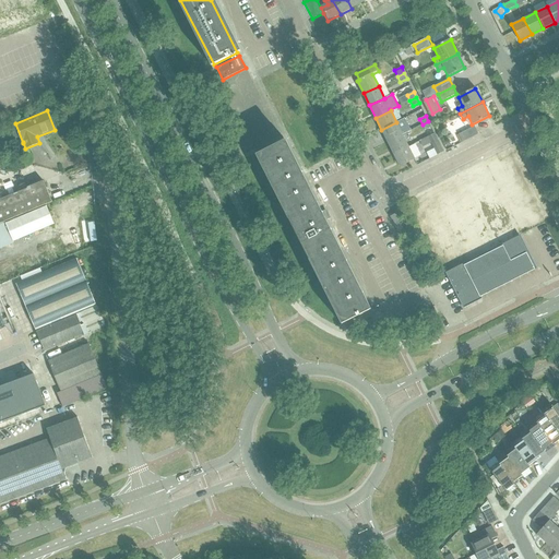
[(381,130),(388,142),(403,134),(412,130),(405,118),(396,122),(381,130)]
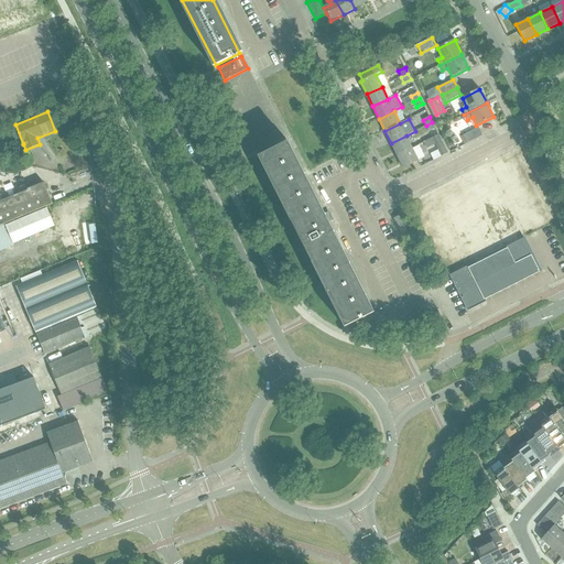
[(462,136),(466,144),(483,136),(478,128),(462,136)]
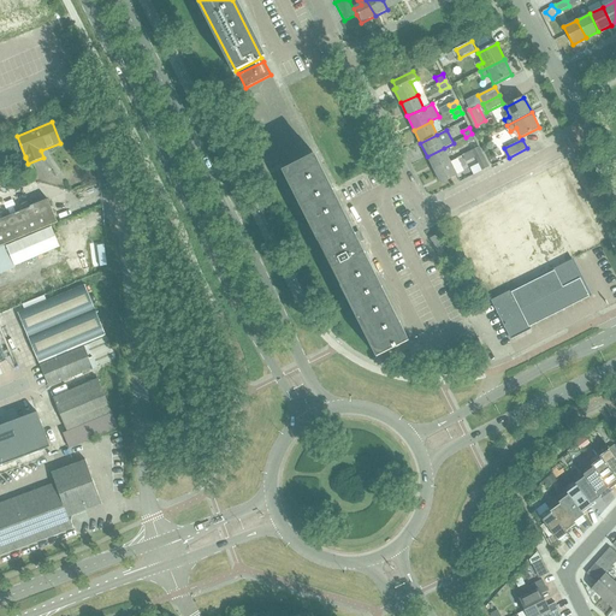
[(475,158),(479,165),(471,169),(474,175),(489,167),(479,147),(463,154),(467,163),(475,158)]
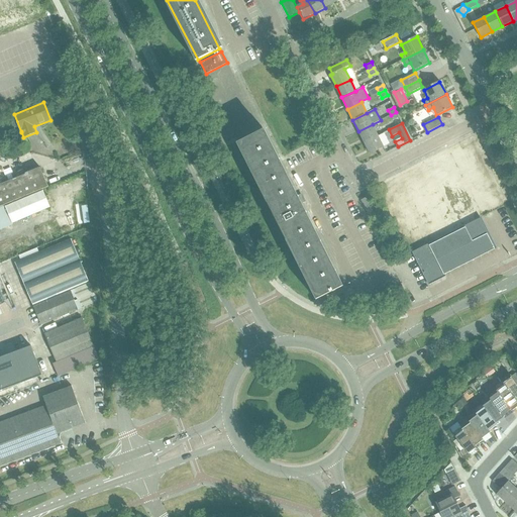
[(358,131),(364,142),(378,135),(373,124),(358,131)]
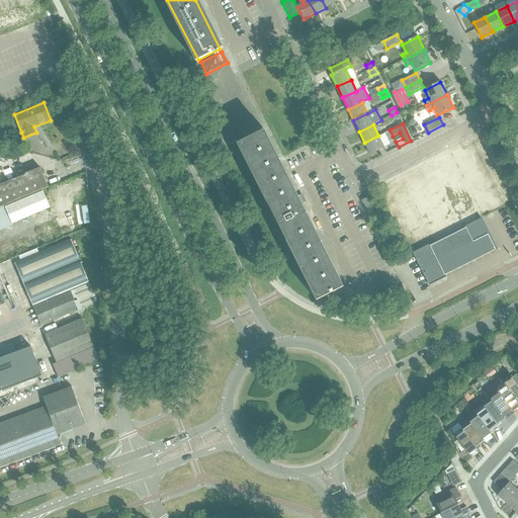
[(295,198),(292,191),(262,132),(240,143),(274,210),(278,208),(281,214),(277,217),(319,298),(341,287),(300,208),(299,204),(304,202),(304,203),(305,202),(300,195),(299,195),(299,196),(295,198)]
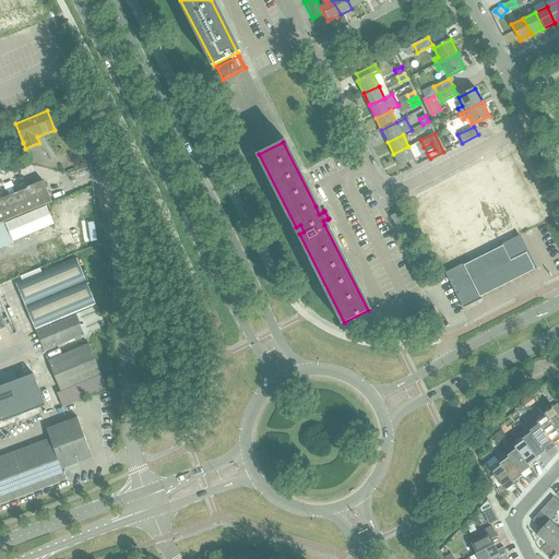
[(408,146),(393,154),(400,166),(415,158),(408,146)]
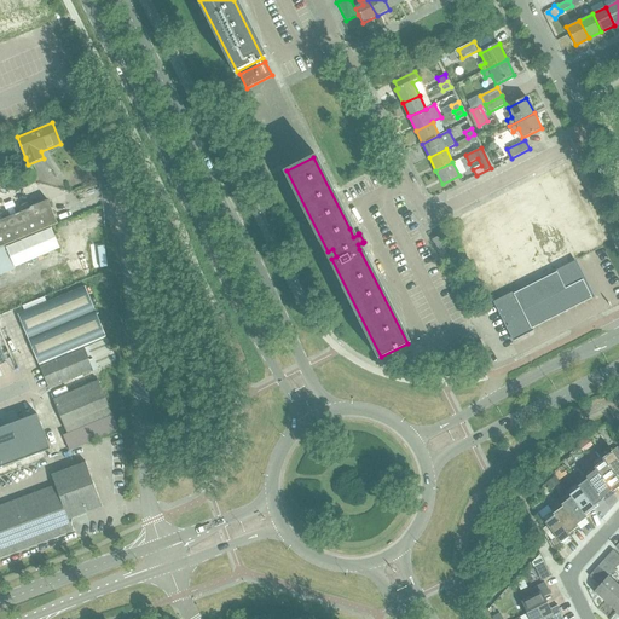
[(566,169),(549,178),(553,186),(571,178),(566,169)]
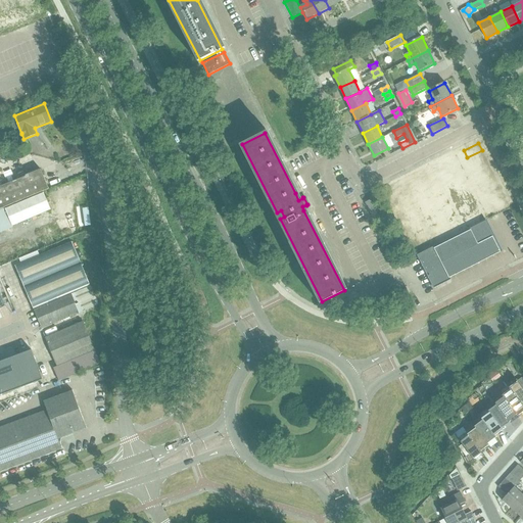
[(482,150),(467,157),(471,164),(485,156),(482,150)]
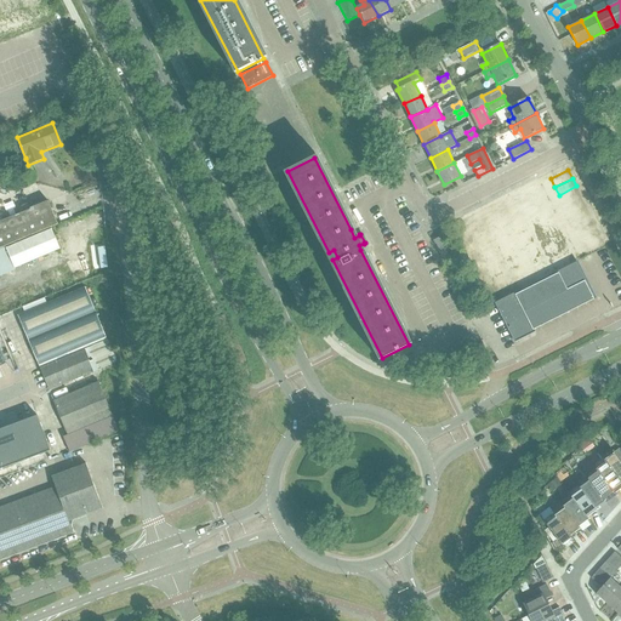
[(576,186),(559,195),(563,204),(581,194),(576,186)]
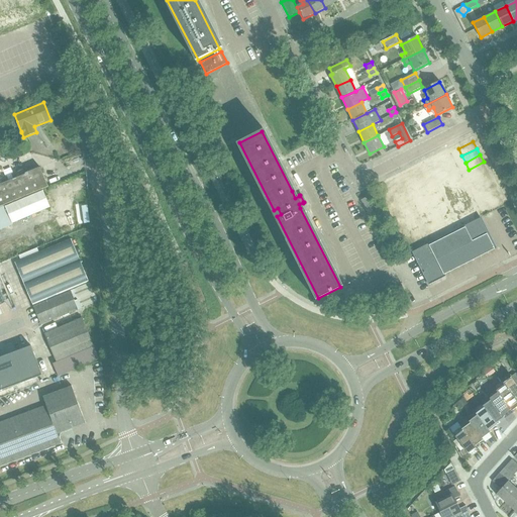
[(449,160),(442,164),(449,179),(456,175),(449,160)]
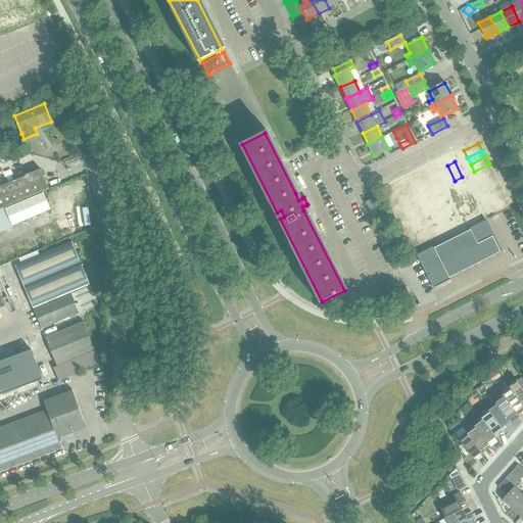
[(489,163),(474,172),(477,178),(479,178),(492,171),(489,163)]
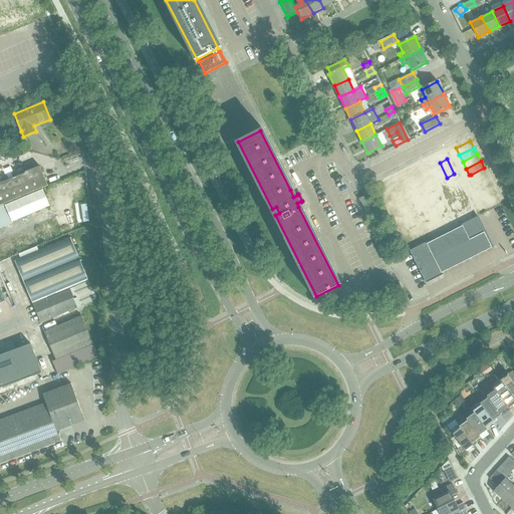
[(440,163),(432,167),(440,182),(447,178),(440,163)]
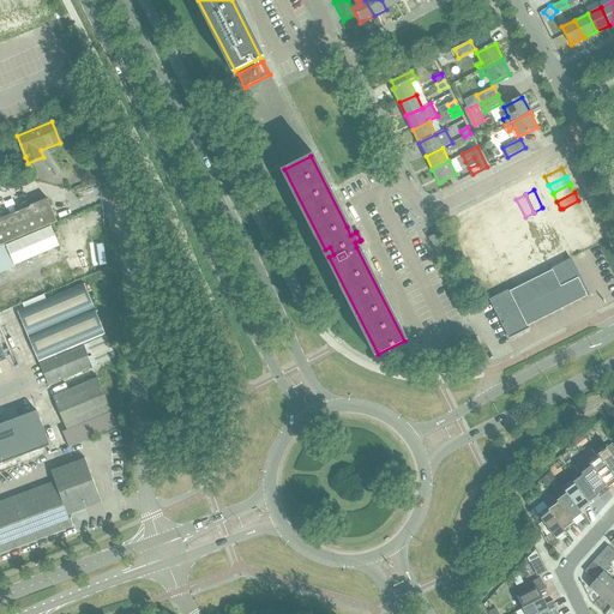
[(0,245),(58,222),(48,199),(30,206),(30,208),(0,218),(0,245)]
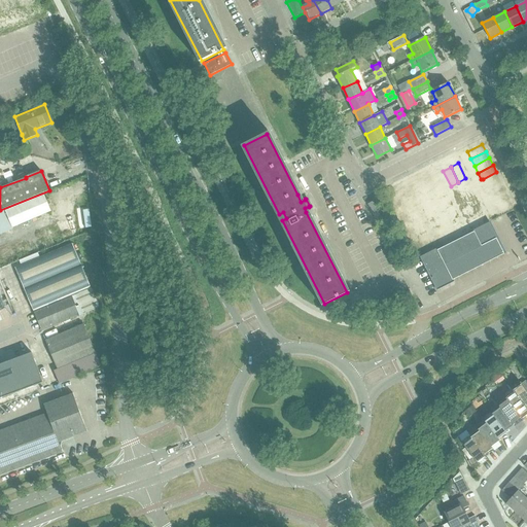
[(443,171),(435,174),(444,189),(451,186),(443,171)]
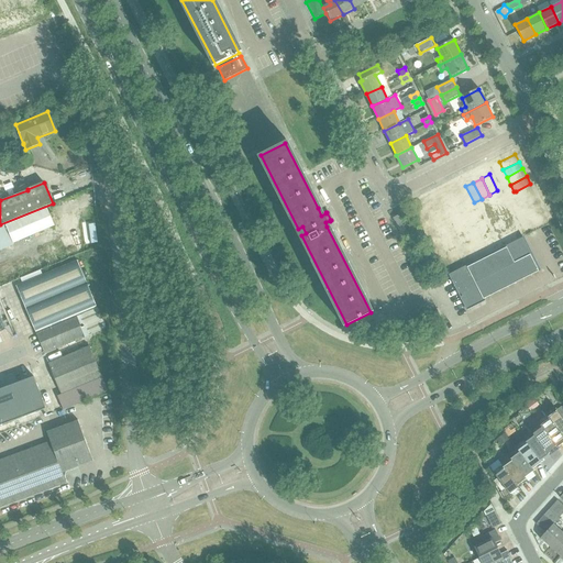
[(530,184),(516,191),(519,198),(536,190),(531,183),(530,184)]
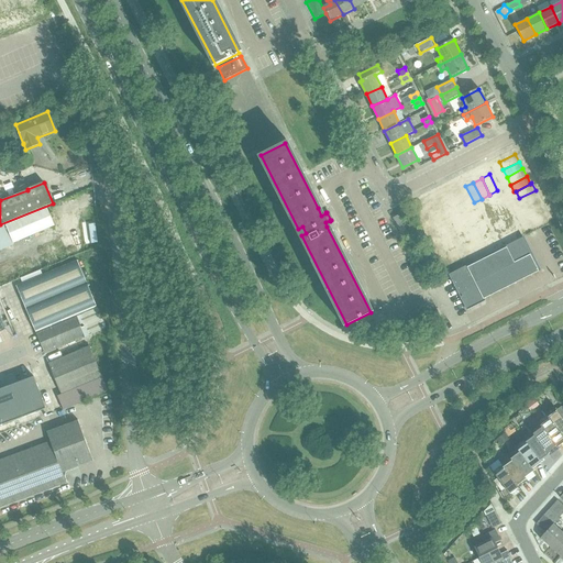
[(465,186),(457,190),(465,207),(474,202),(465,186)]
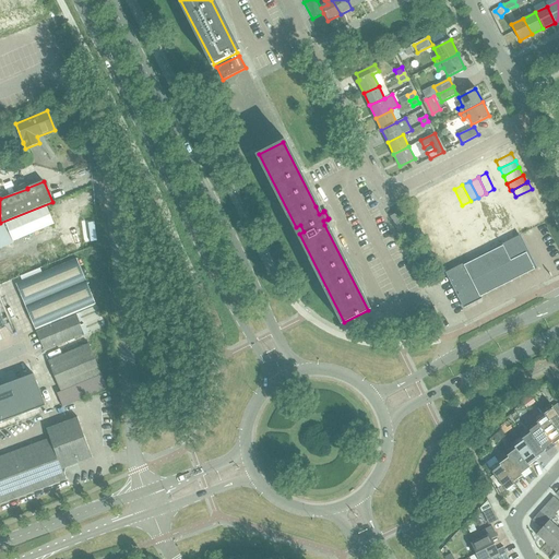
[(454,189),(445,192),(454,209),(462,205),(454,189)]
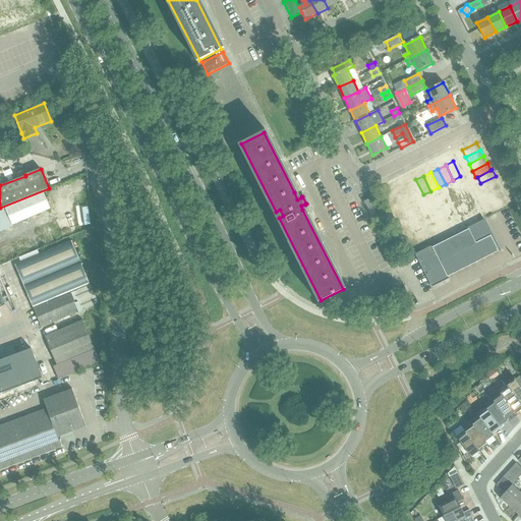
[(496,176),(480,183),(483,190),(499,182),(496,176)]
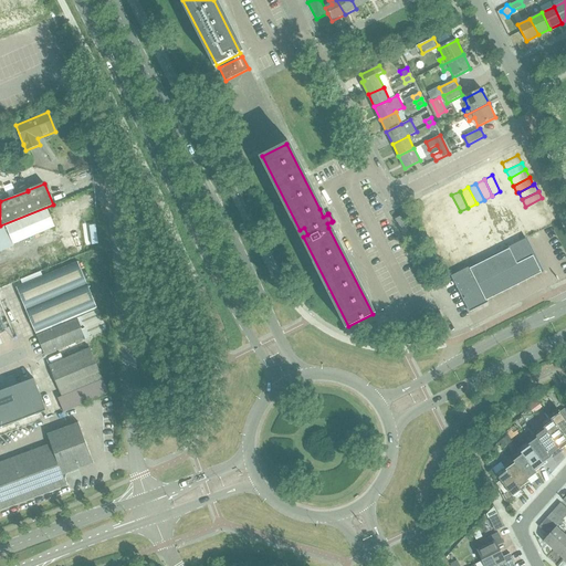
[(436,196),(429,200),(437,216),(444,212),(436,196)]
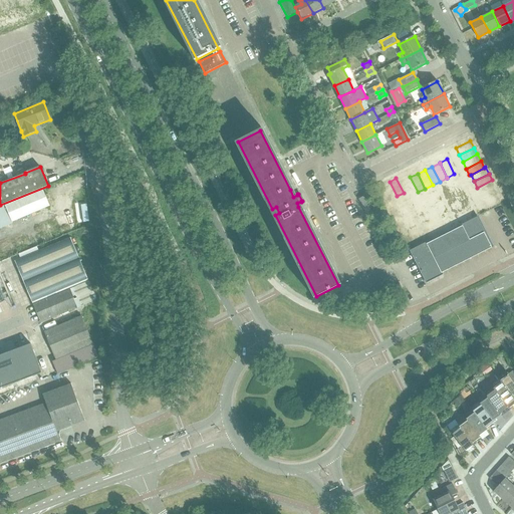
[(492,180),(477,188),(481,194),(495,187),(492,180)]
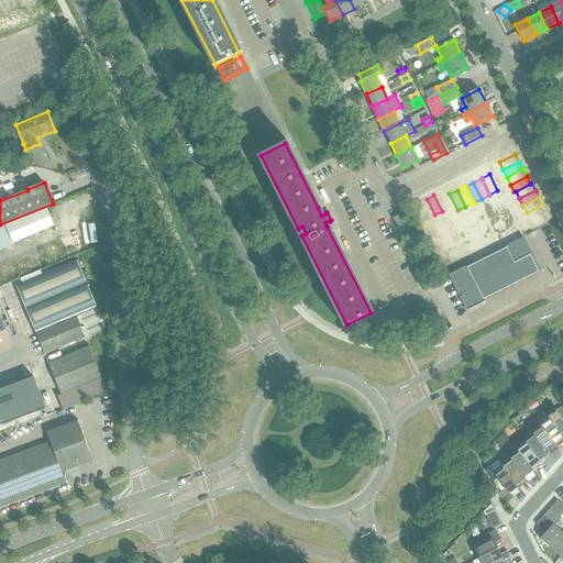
[(427,199),(419,202),(427,218),(434,214),(427,199)]
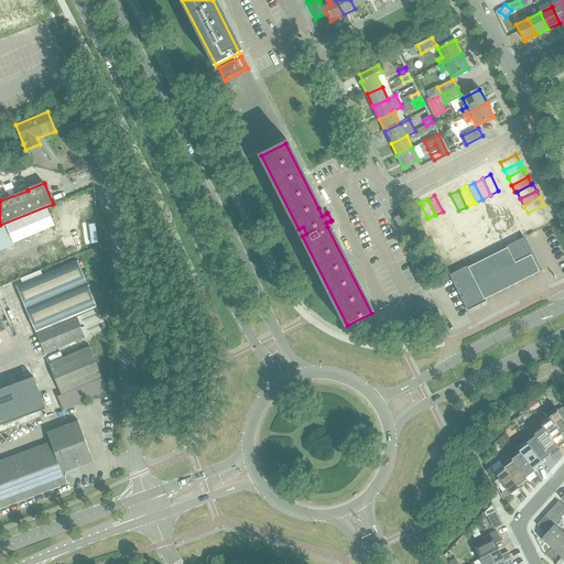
[(420,203),(412,206),(420,223),(427,218),(420,203)]
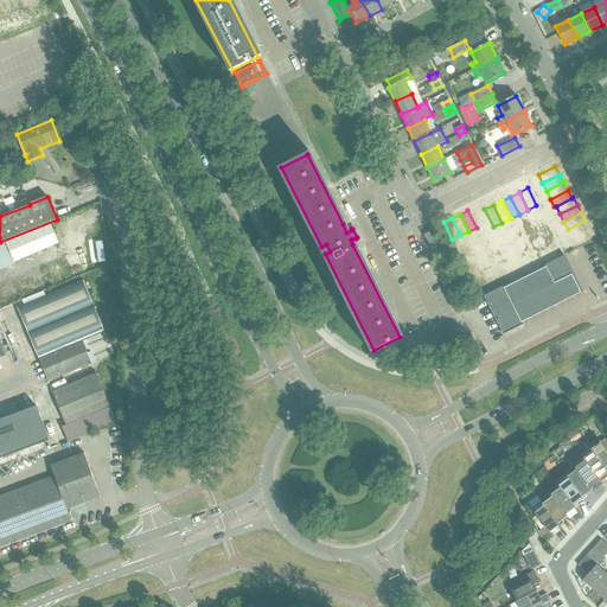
[(585,221),(568,229),(572,237),(587,229),(588,228),(585,221)]
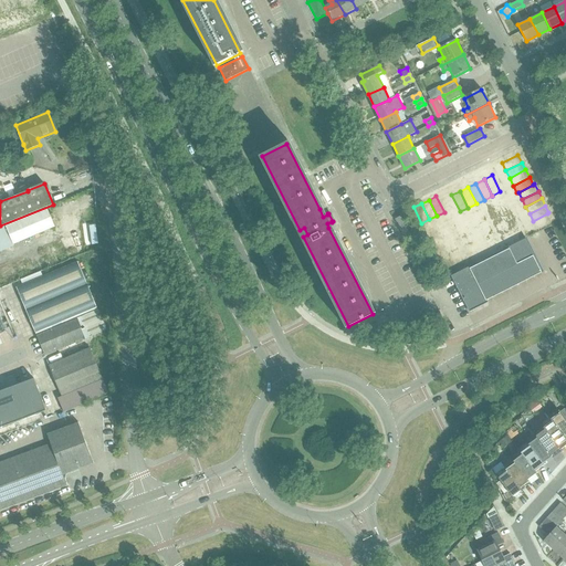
[(48,208),(0,227),(0,249),(54,227),(48,210),(48,208)]
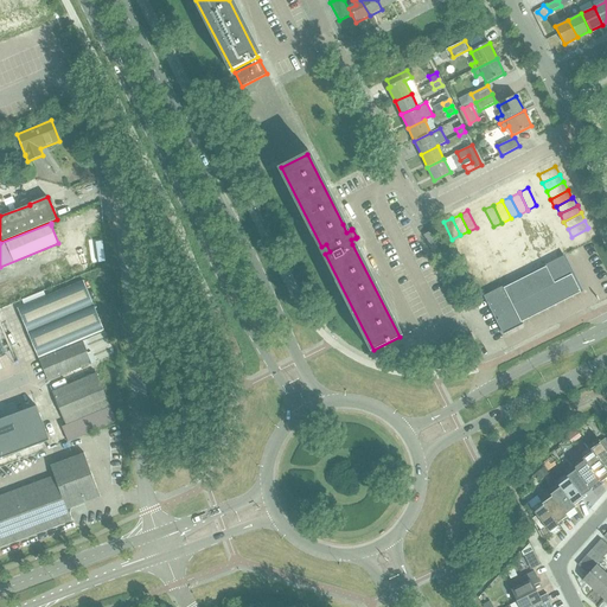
[(572,237),(570,237),(574,246),(590,237),(587,229),(572,237)]
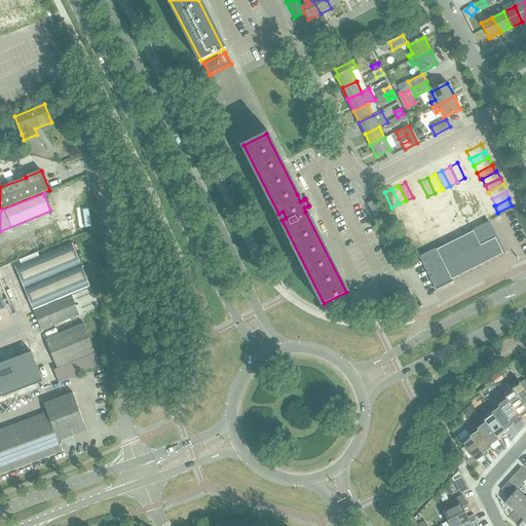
[(369,205),(377,222),(385,218),(377,201),(369,205)]
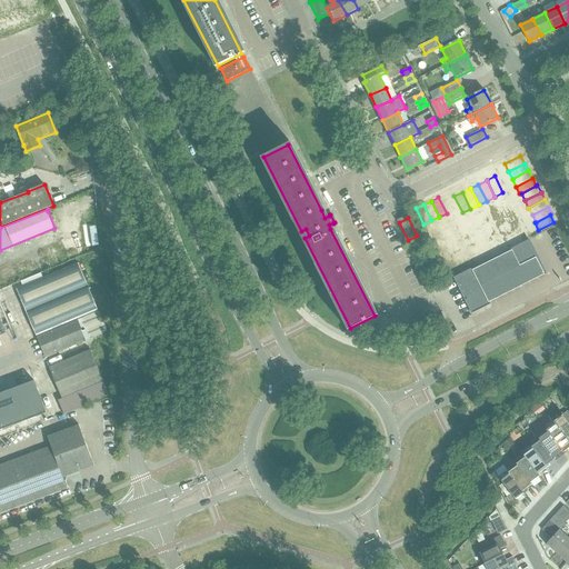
[(448,229),(433,237),(440,251),(456,243),(448,229)]
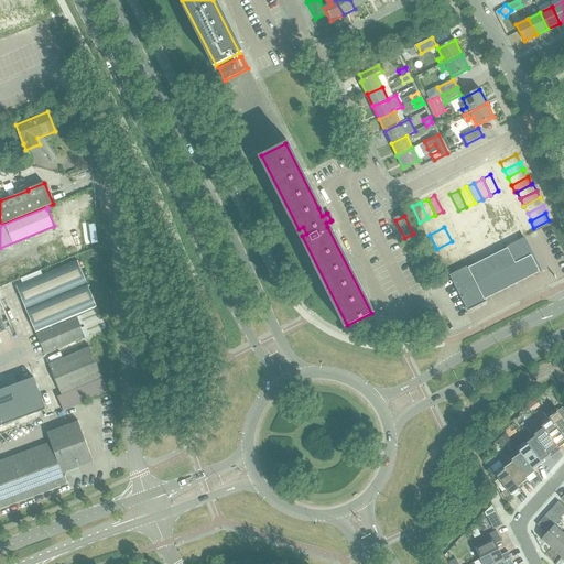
[(524,237),(449,274),(459,295),(467,312),(486,303),(485,301),(540,272),(522,239),(525,238),(524,237)]
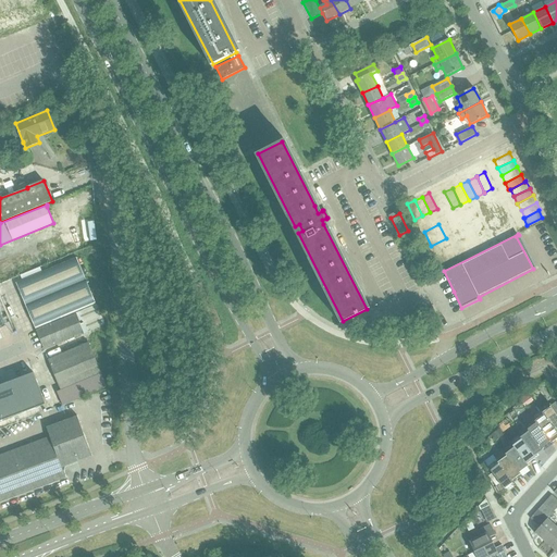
[(52,260),(69,256),(64,235),(47,239),(52,260)]
